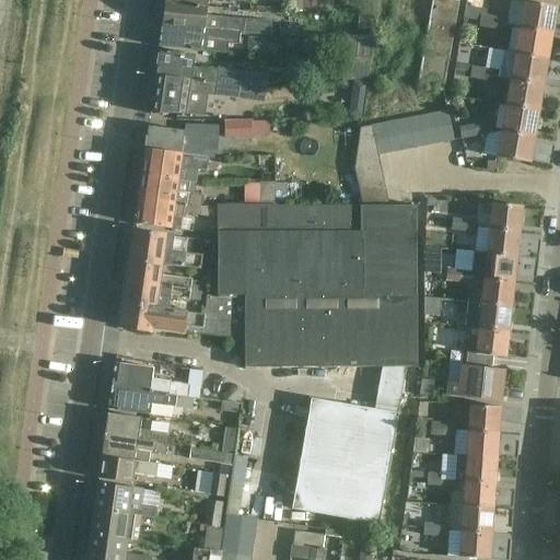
[(302,0),(303,13),(321,13),(319,0),(302,0)]
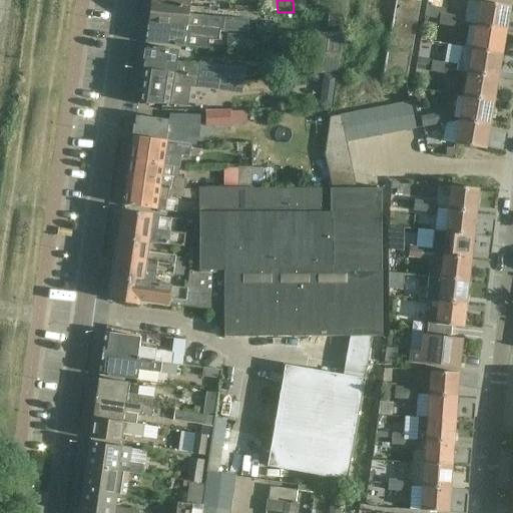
[(419,4),(400,0),(395,0),(380,81),(403,85),(419,4)]
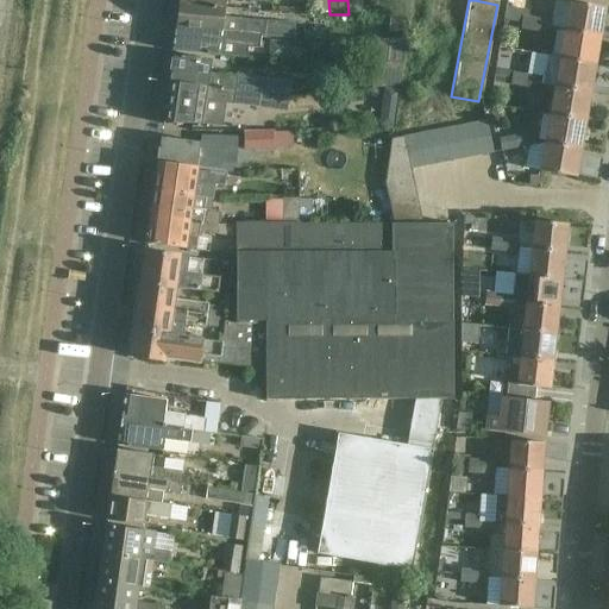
[(558,0),(556,0),(552,24),(551,30),(564,32),(600,38),(606,8),(558,0)]
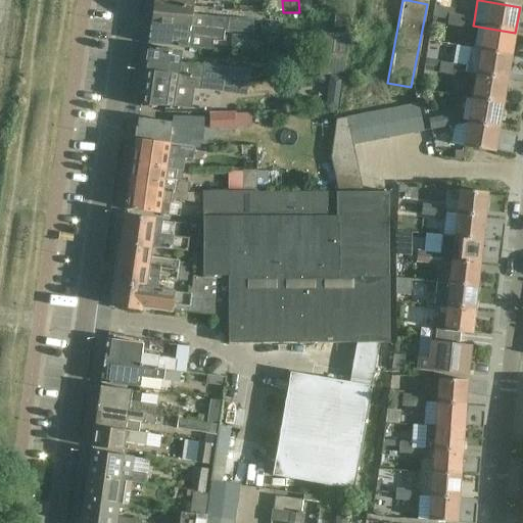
[(192,8),(155,2),(152,22),(225,30),(224,32),(252,34),(254,21),(221,17),(191,15),(192,8)]
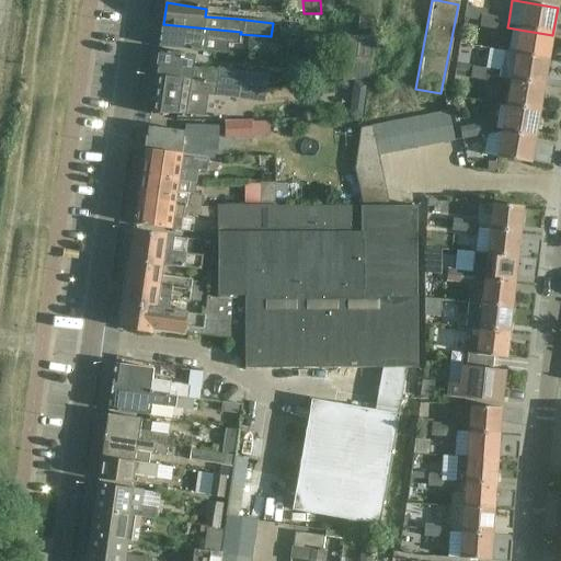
[(481,29),(494,31),(495,20),(487,18),(488,11),(467,7),(466,20),(482,22),(481,29)]
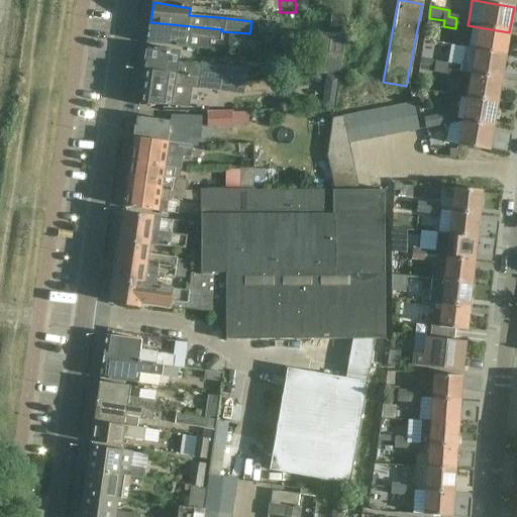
[(469,20),(456,18),(455,28),(467,31),(468,25),(469,20)]
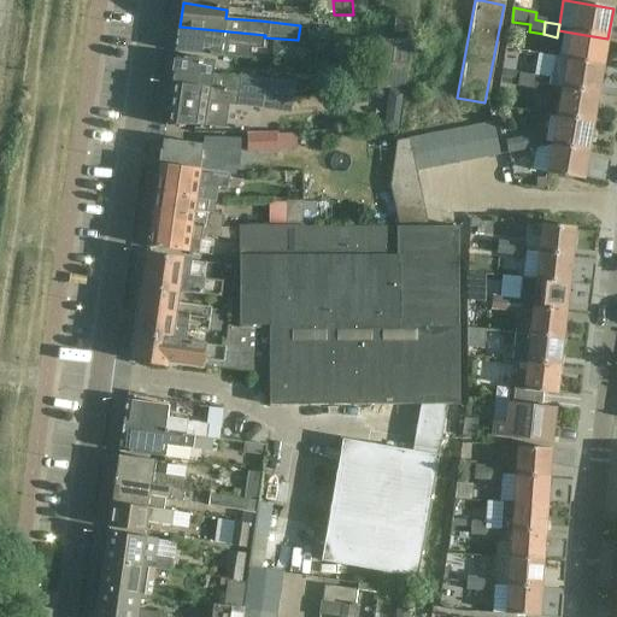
[(265,35),(180,27),(177,52),(251,60),(251,59),(248,59),(250,50),(263,51),(264,37),(265,35)]
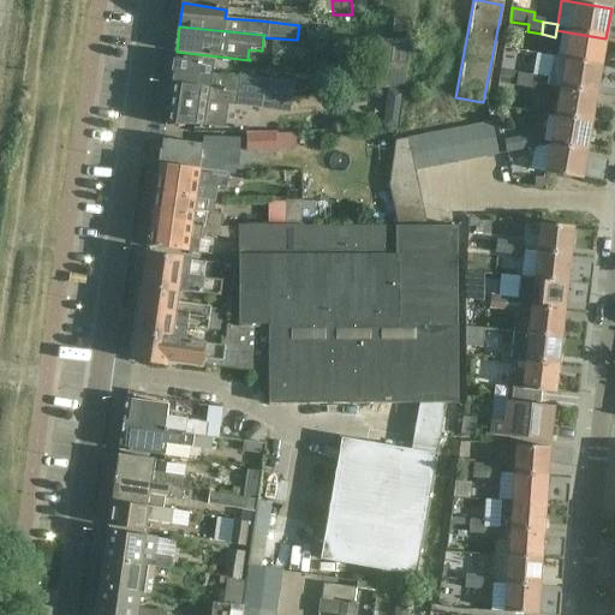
[(605,39),(569,33),(565,61),(601,67),(605,39)]
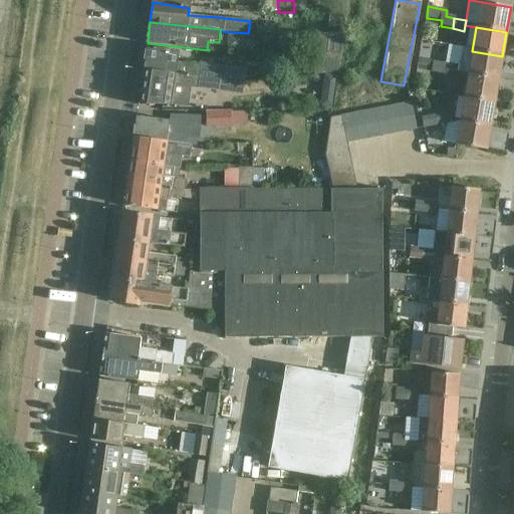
[(343,34),(311,33),(309,52),(341,55),(343,34)]
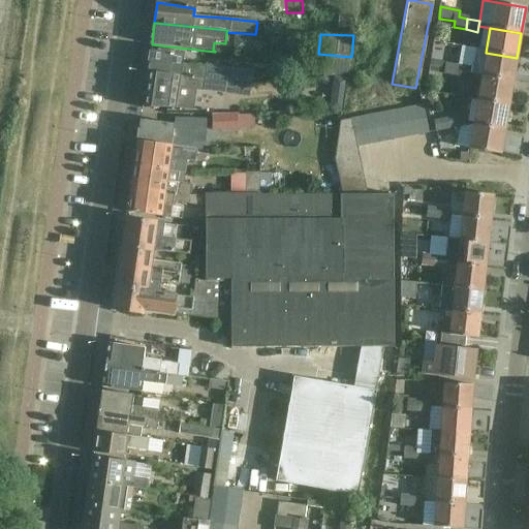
[(184,53),(151,49),(148,71),(226,83),(228,69),(182,63),(184,53)]
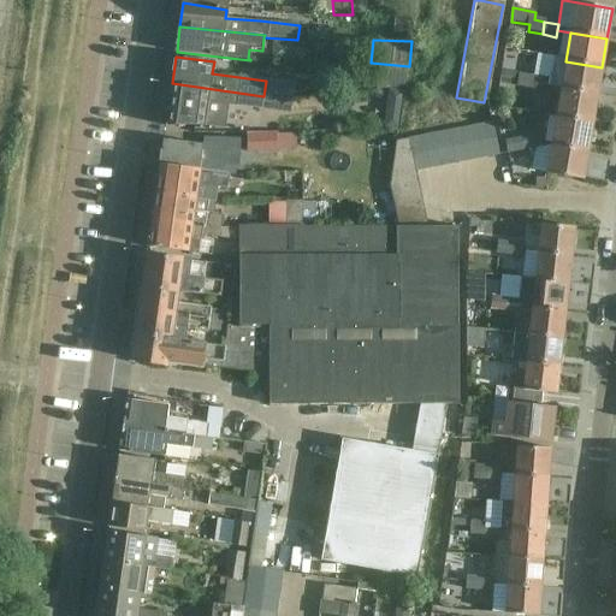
[(552,59),(549,81),(548,87),(561,89),(597,95),(602,67),(566,61),(552,59)]
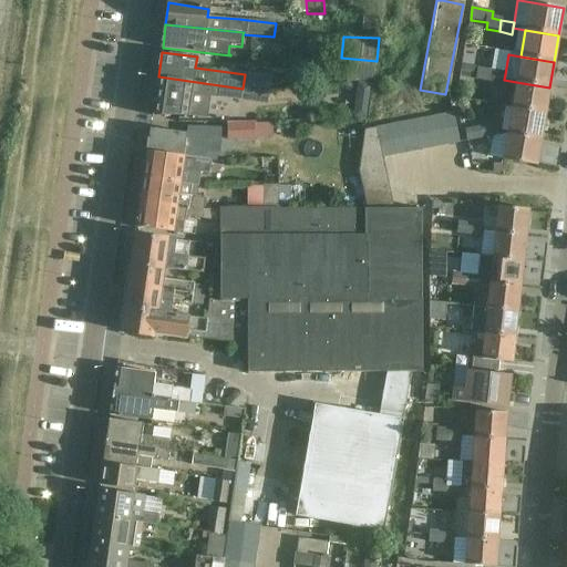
[(477,81),(490,83),(492,72),(478,70),(477,81)]
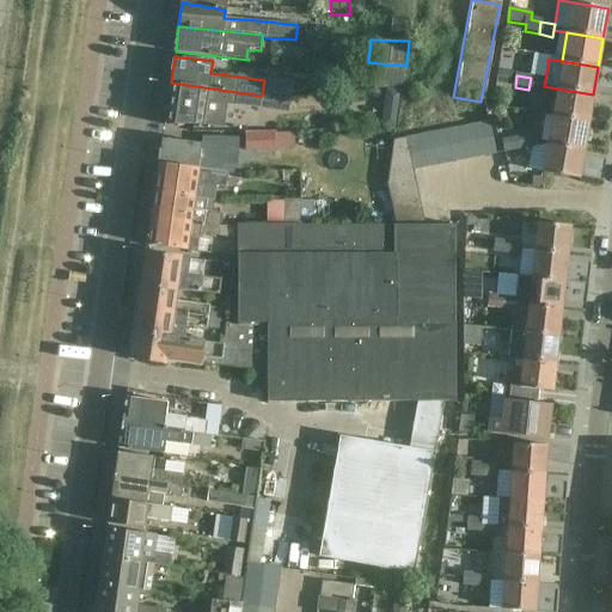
[(545,80),(531,78),(528,90),(543,92),(544,86),(545,80)]
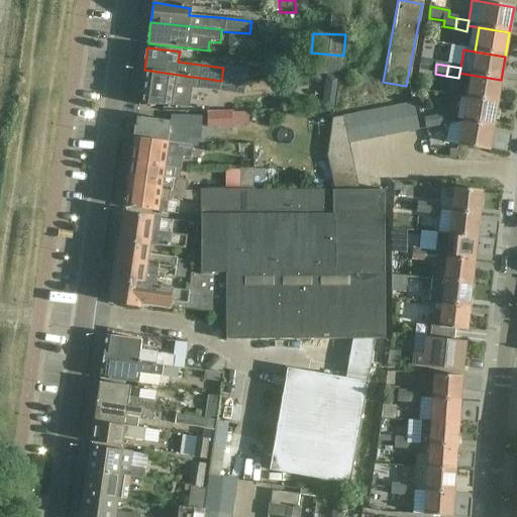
[(221,81),(144,70),(138,106),(171,106),(189,108),(192,89),(219,93),(221,81)]
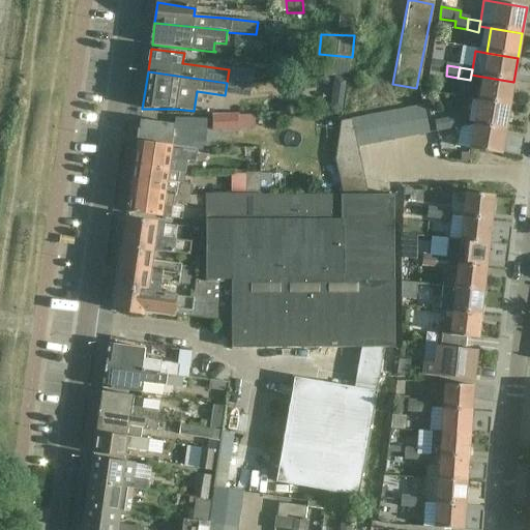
[(513,82),(482,77),(478,100),(509,107),(513,82)]
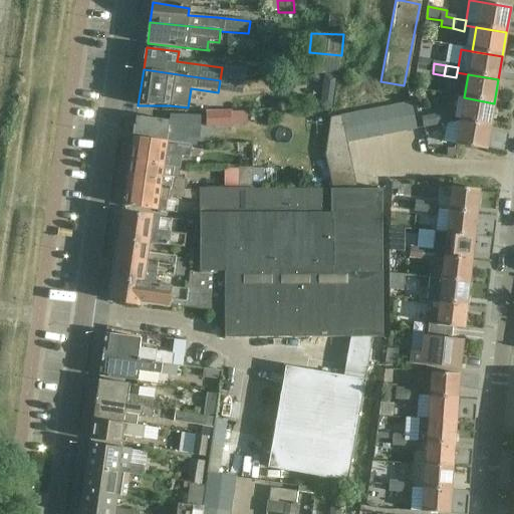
[(494,103),(464,97),(460,120),(490,126),(494,103)]
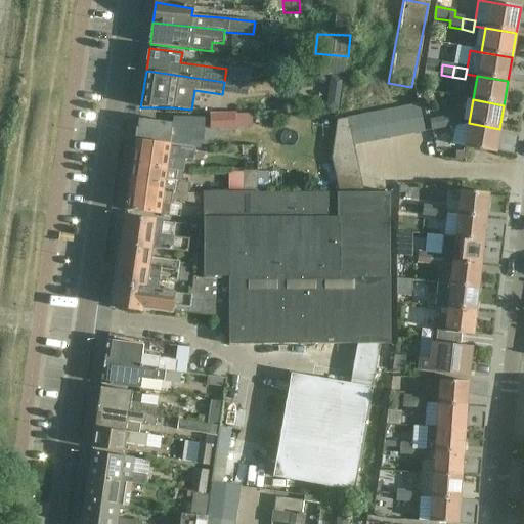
[(420,104),(407,107),(412,135),(425,133),(420,104)]
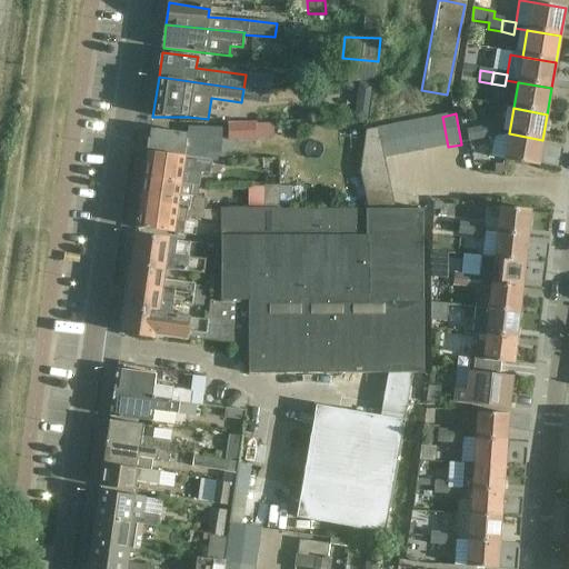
[(448,147),(442,117),(429,119),(435,149),(448,147)]
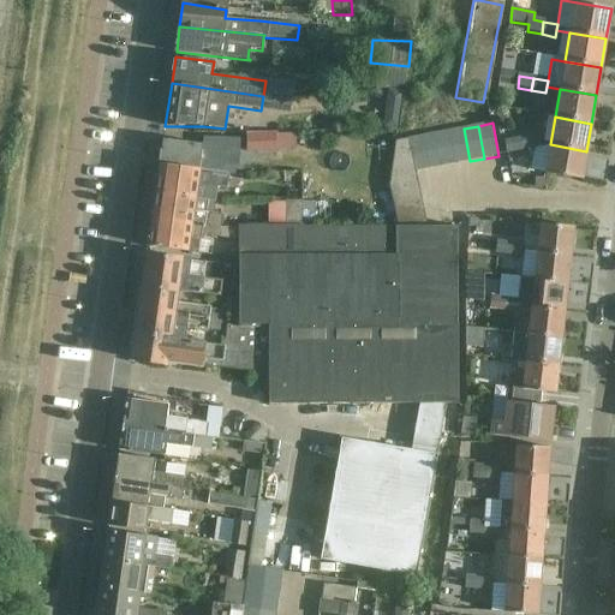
[(470,161),(464,129),(451,131),(457,163),(470,161)]
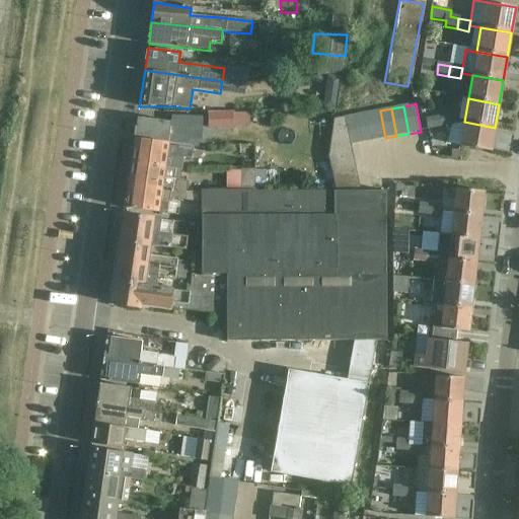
[(385,138),(380,110),(369,113),(374,140),(385,138)]
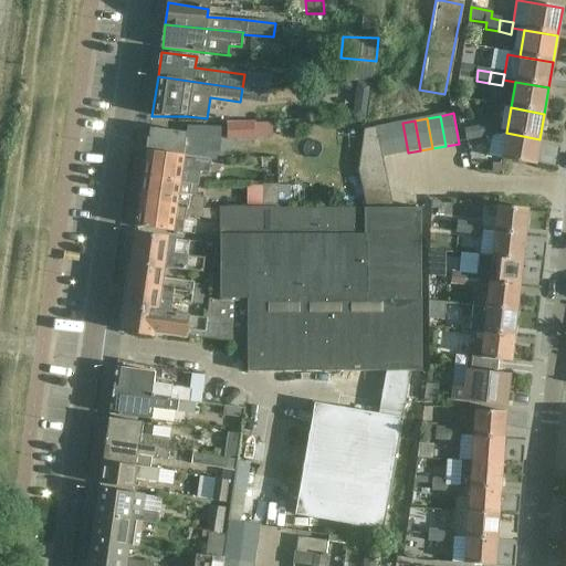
[(408,153),(402,123),(390,125),(396,155),(408,153)]
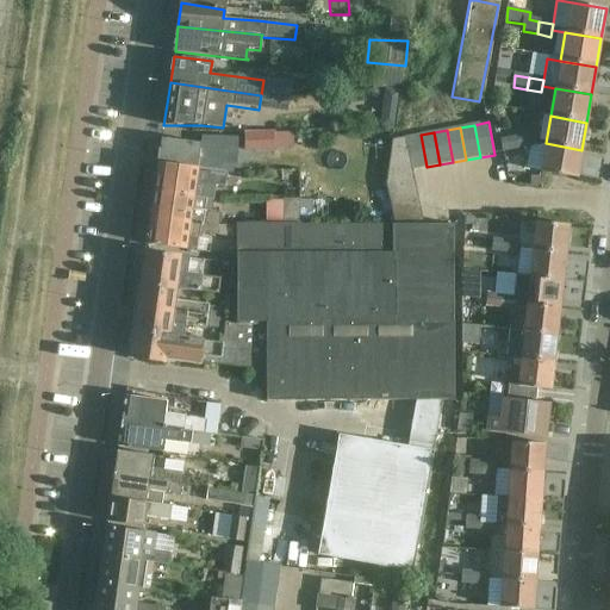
[(244,153),(275,151),(274,134),(244,135),(244,153)]
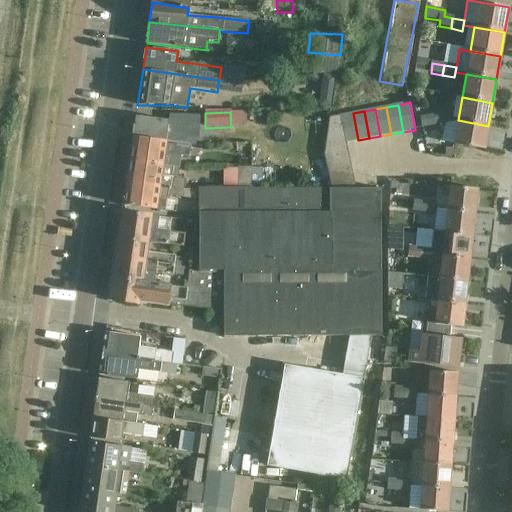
[(358,140),(353,113),(341,115),(346,142),(358,140)]
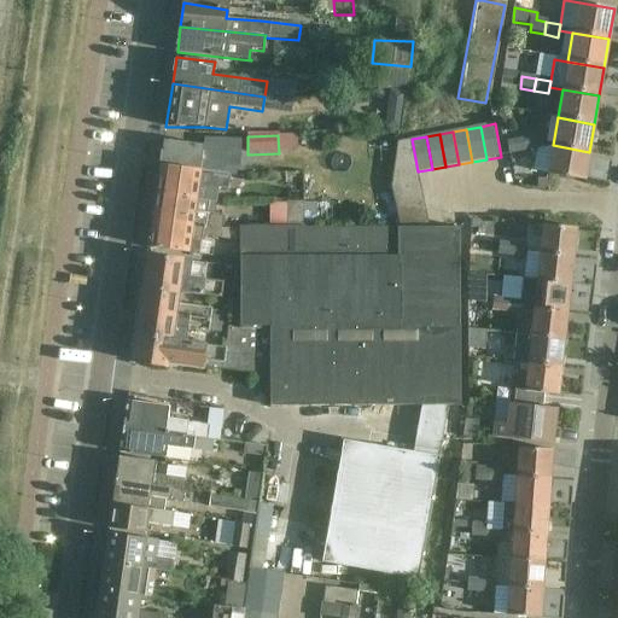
[(536,136),(522,139),(524,151),(538,149),(536,136)]
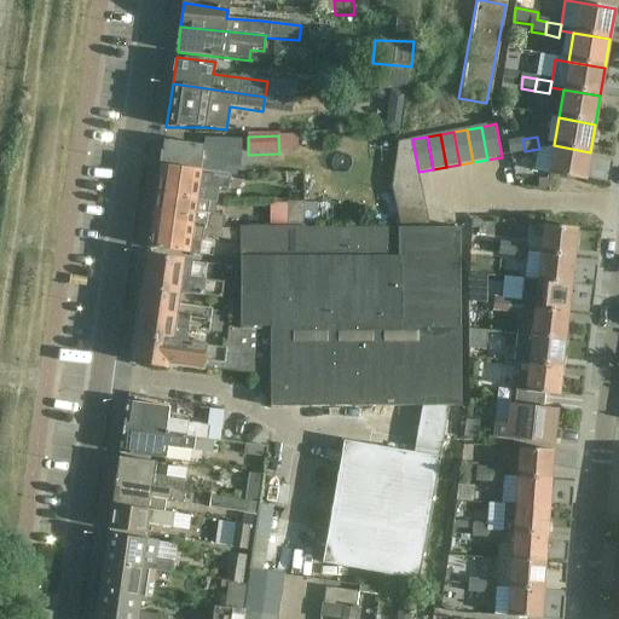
[(163,142),(161,166),(200,172),(200,171),(230,175),(231,171),(237,171),(239,171),(242,140),(203,138),(203,146),(187,144),(163,142)]
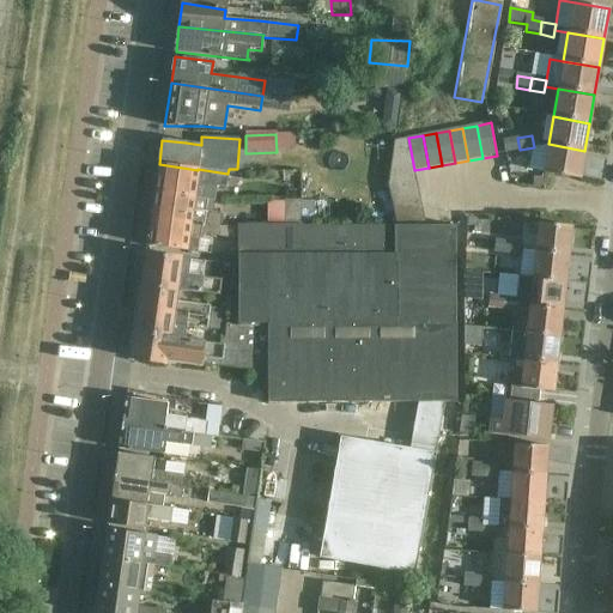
[(418,193),(416,178),(414,170),(408,138),(395,140),(387,183),(390,199),(418,193)]
